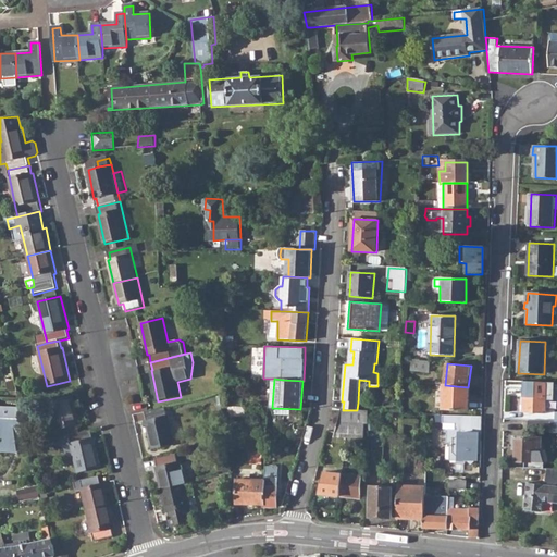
[(523,412),(546,413),(547,406),(554,406),(554,383),(524,382),(523,412)]
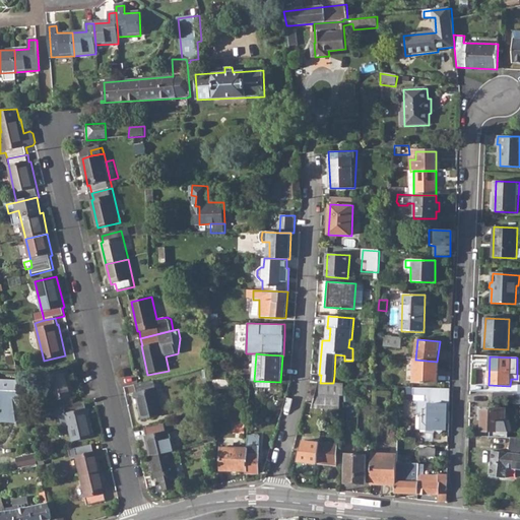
[(413,383),(438,384),(439,363),(437,362),(415,360),(407,360),(406,381),(413,382),(413,383)]
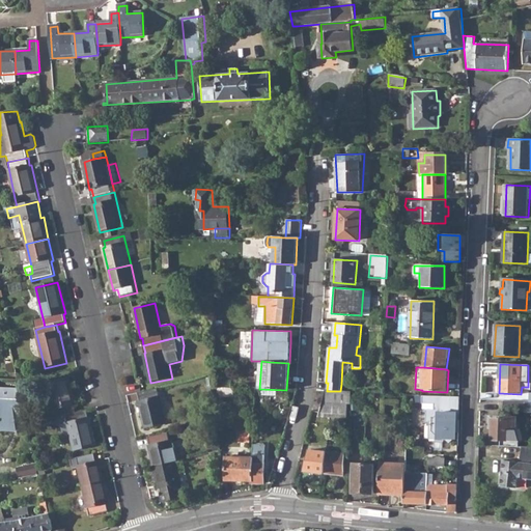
[(56,418),(65,416),(77,414),(75,407),(76,406),(70,379),(48,384),(56,418)]
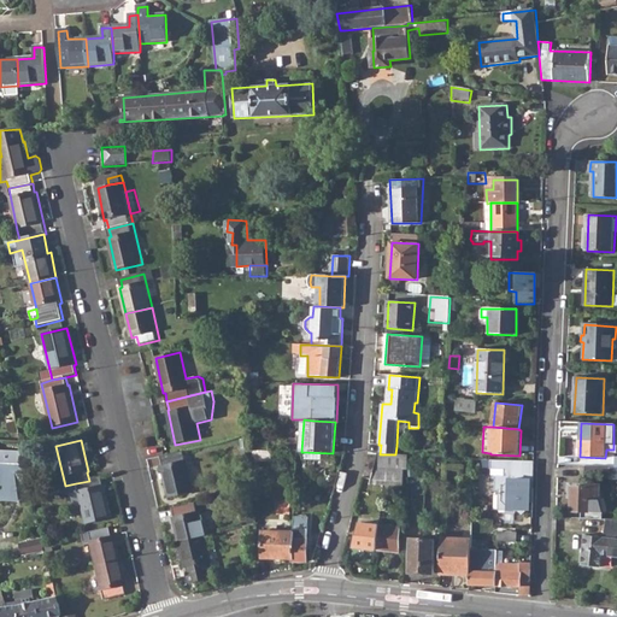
[(31,492),(22,451),(0,450),(0,477),(1,479),(1,499),(15,499),(11,485),(17,485),(18,495),(31,492)]
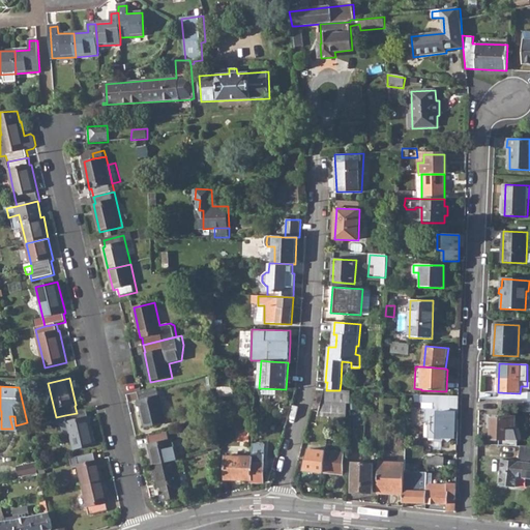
[(139,401),(145,429),(167,423),(158,388),(139,393),(141,401),(139,401)]
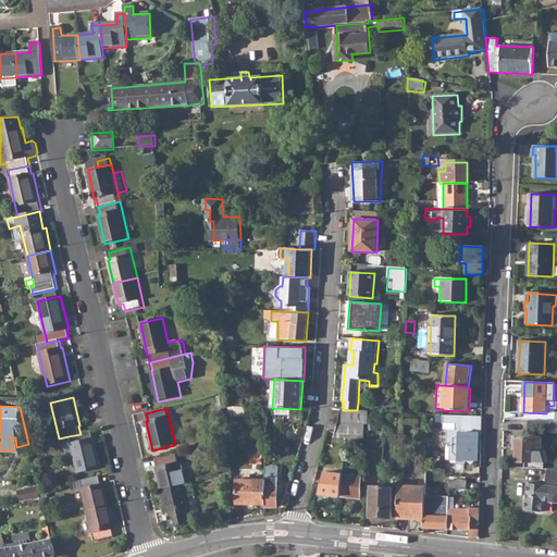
[(338,423),(364,424),(368,424),(369,411),(357,410),(343,410),(341,409),(338,423)]
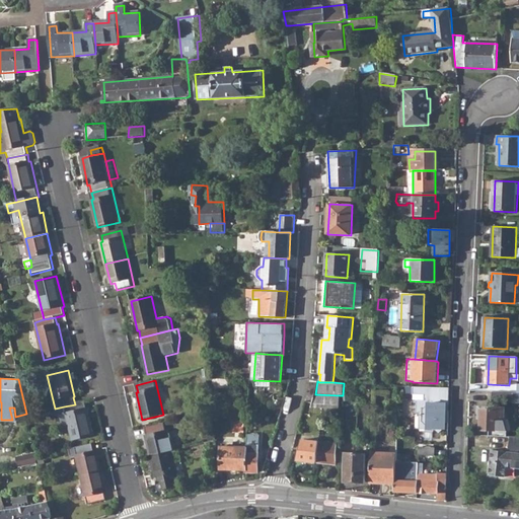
[(271,392),(283,393),(284,384),(273,383),(271,392)]
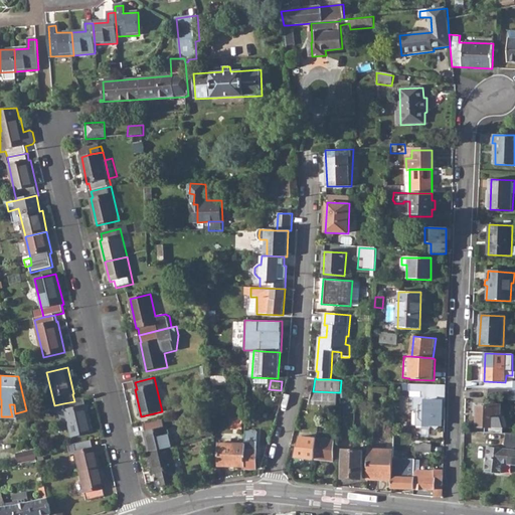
[(445,419),(446,385),(409,384),(409,392),(420,392),(420,397),(413,397),(413,409),(416,409),(416,425),(432,426),(436,431),(441,425),(441,419),(445,419)]
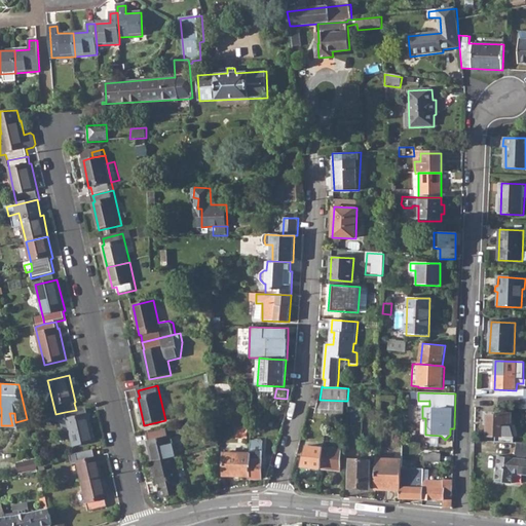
[(499,404),(518,405),(518,398),(499,397),(499,404)]
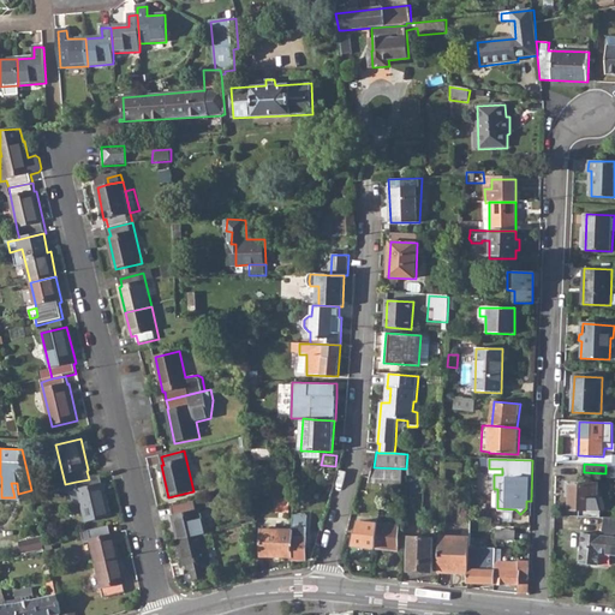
[(369,484),(401,485),(402,469),(374,467),(369,484)]
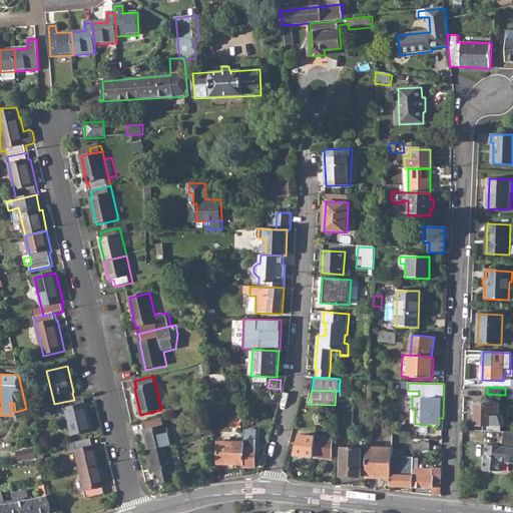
[(83,398),(74,400),(63,402),(71,437),(93,432),(87,405),(85,405),(83,398)]
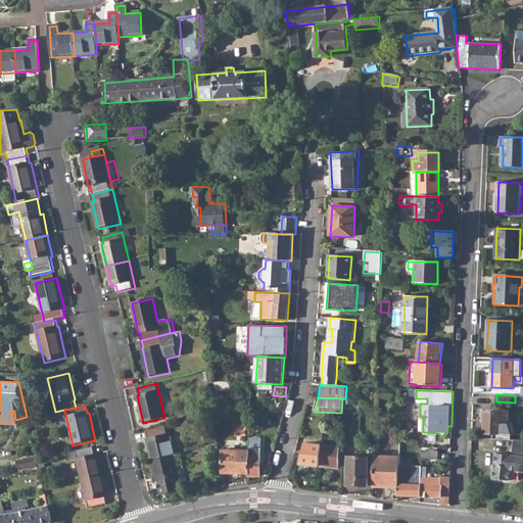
[(498,414),(485,413),(484,433),(493,433),(492,439),(511,440),(509,424),(509,411),(498,410),(498,414)]
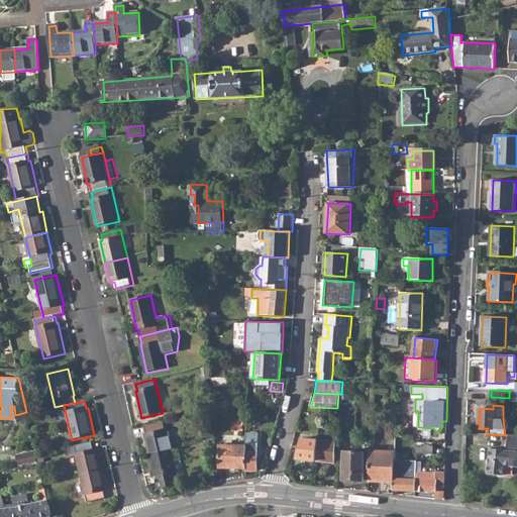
[(145,434),(150,455),(172,450),(165,421),(145,426),(146,433),(145,434)]
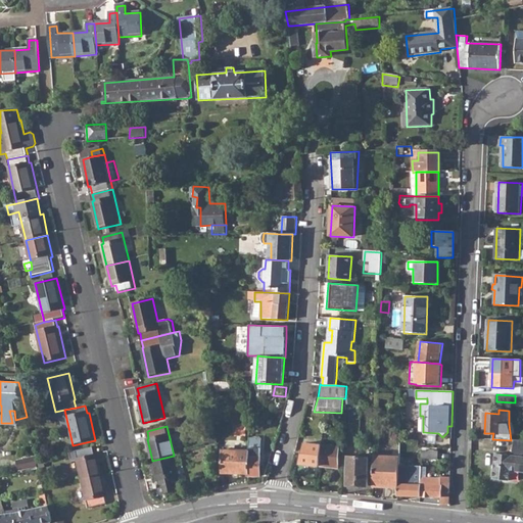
[(249,476),(260,476),(262,438),(250,438),(249,450),(249,474),(249,476)]
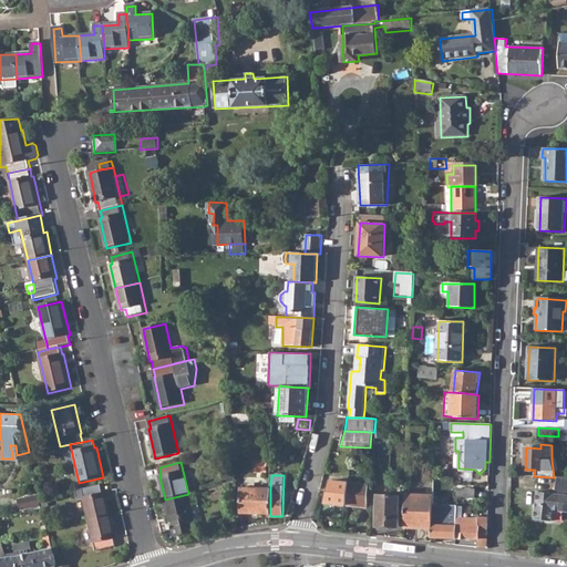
[(554,508),(566,511),(566,477),(556,477),(555,493),(537,492),(535,518),(553,521),(554,508)]
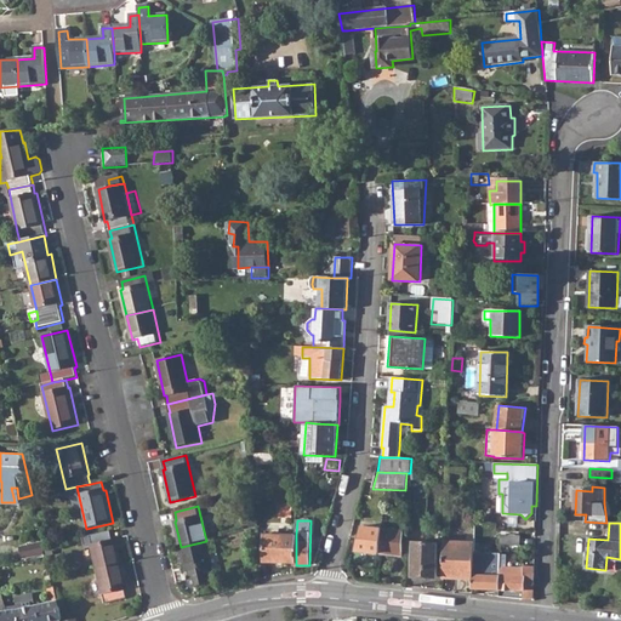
[(357,552),(380,554),(382,529),(363,527),(357,552)]
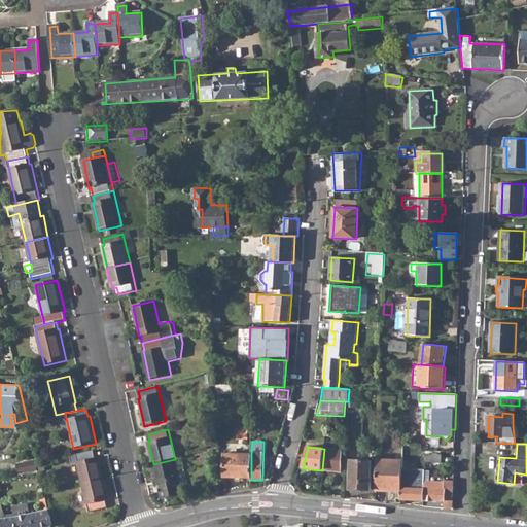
[(322,470),(341,471),(342,451),(324,449),(322,470)]
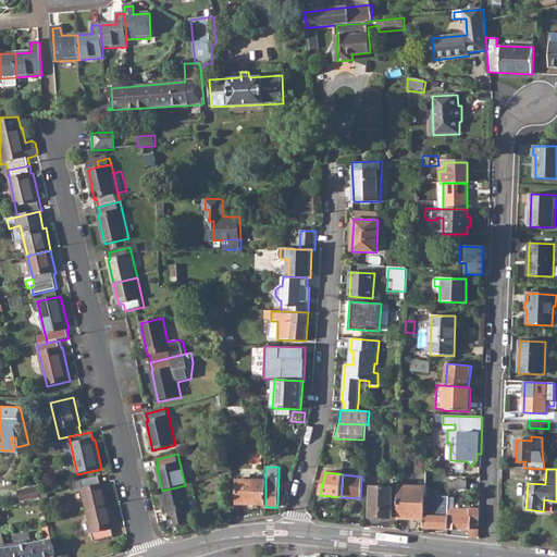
[(82,492),(87,512),(110,507),(104,484),(102,485),(101,478),(76,484),(78,492),(82,492)]
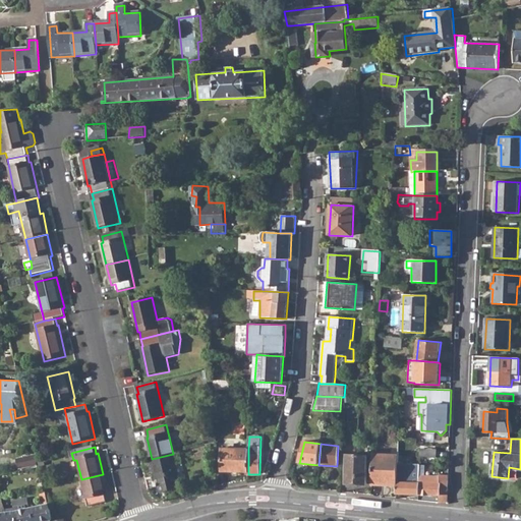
[(222,471),(248,472),(248,449),(223,449),(222,471)]
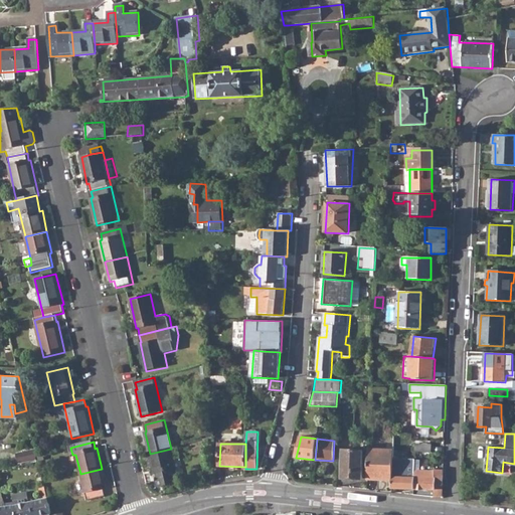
[(414,453),(431,454),(432,446),(414,445),(414,453)]
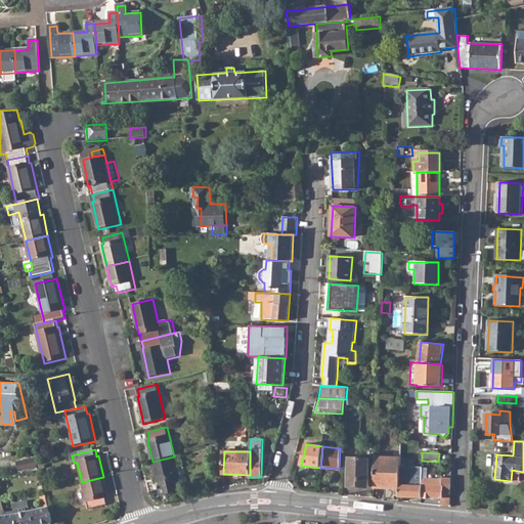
[(17,460),(19,471),(38,468),(36,456),(17,460)]
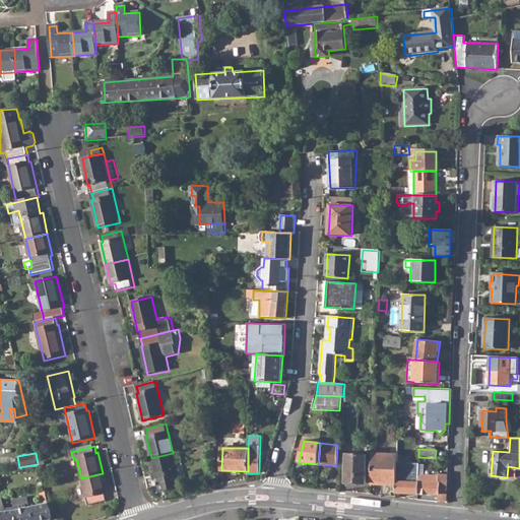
[(151,458),(155,478),(158,478),(161,493),(180,488),(173,453),(151,458)]
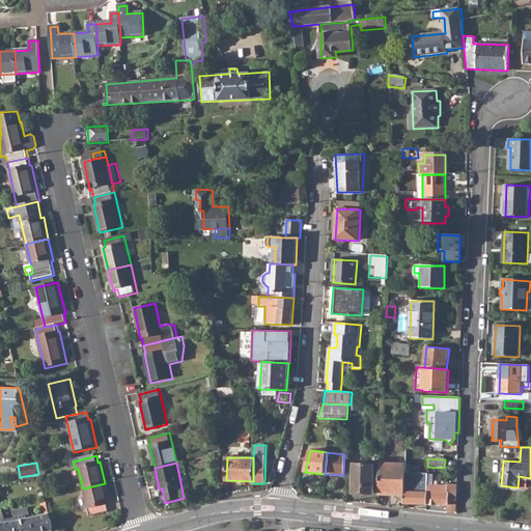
[(379,495),(404,496),(404,487),(404,480),(406,468),(396,468),(396,464),(380,464),(379,495)]
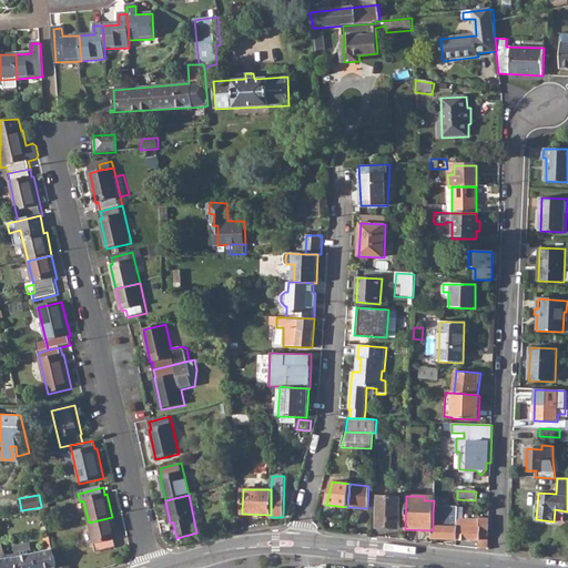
[(377,528),(399,529),(401,497),(378,497),(377,528)]
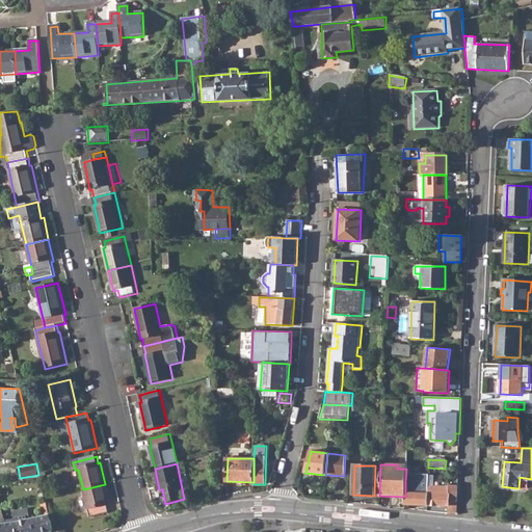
[(405,481),(405,488),(405,497),(405,504),(427,505),(428,495),(428,475),(420,475),(420,482),(405,481)]
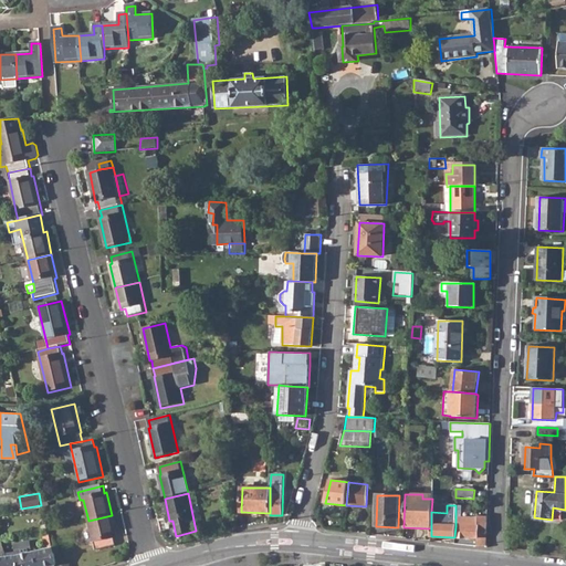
[(117,538),(112,515),(88,521),(95,552),(117,546),(115,538),(117,538)]
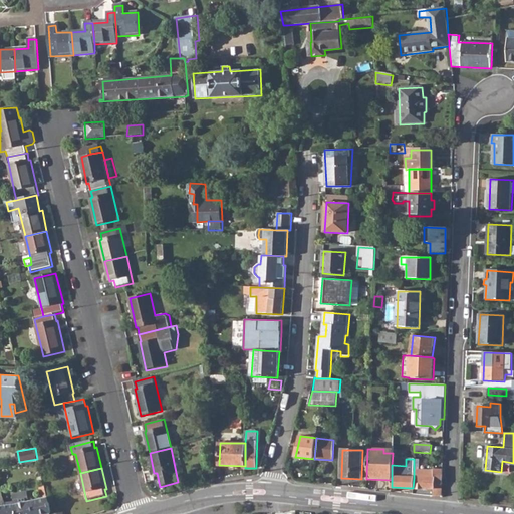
[(433,496),(442,497),(443,470),(434,469),(434,471),(417,470),(416,478),(414,478),(413,488),(433,489),(433,496)]
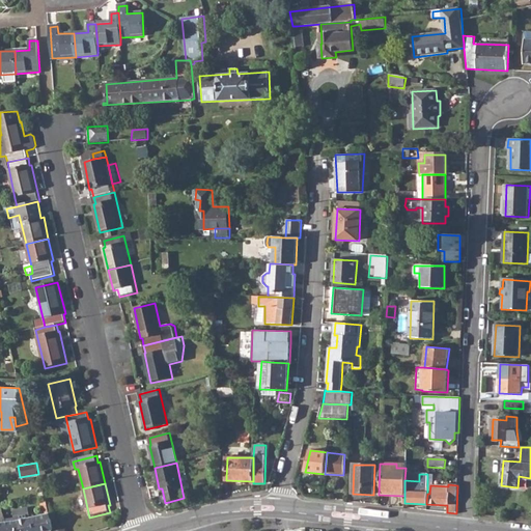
[(47,530),(53,530),(47,503),(42,504),(43,515),(31,519),(29,508),(15,511),(16,522),(18,530),(47,530)]
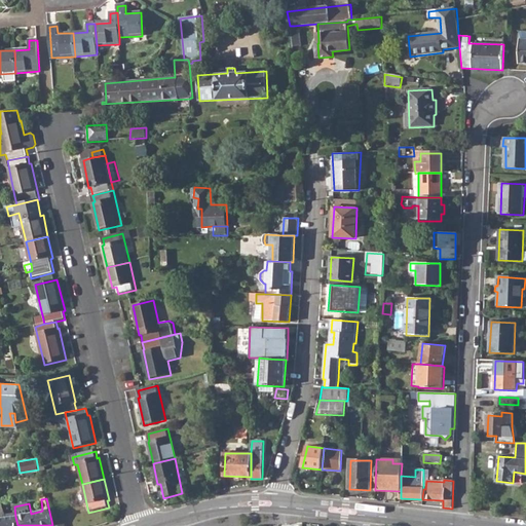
[(0,525),(17,525),(15,517),(7,518),(0,518),(0,525)]
